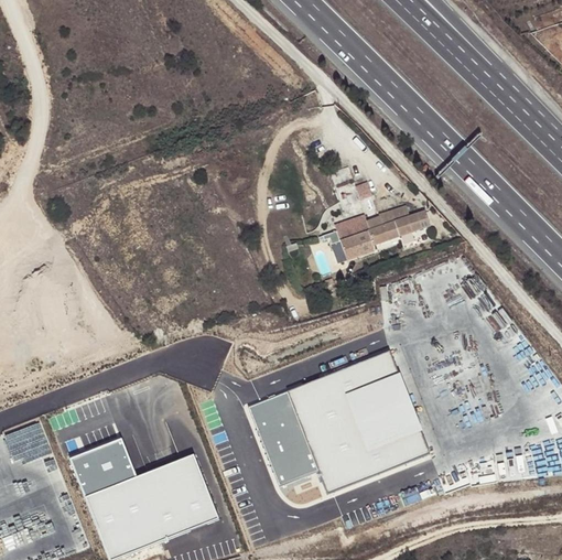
[(334,238),(337,237),(343,251),(345,257),(371,247),(370,243),(428,222),(422,207),(407,212),(404,204),(403,202),(377,211),(365,215),(361,207),(353,183),(346,163),(328,170),(344,214),(327,219),(334,238)]
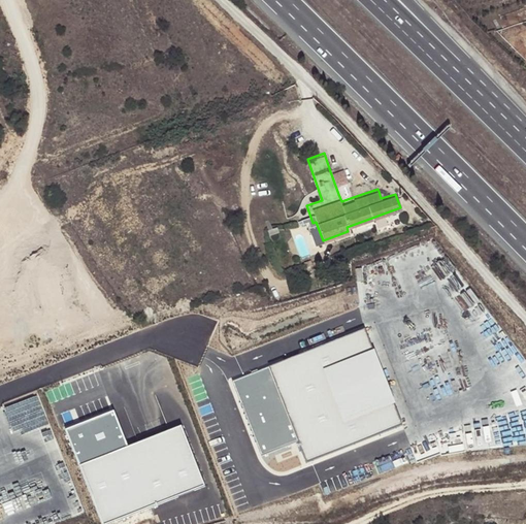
[(338,194),(341,201),(353,197),(341,167),(330,171),(338,194)]
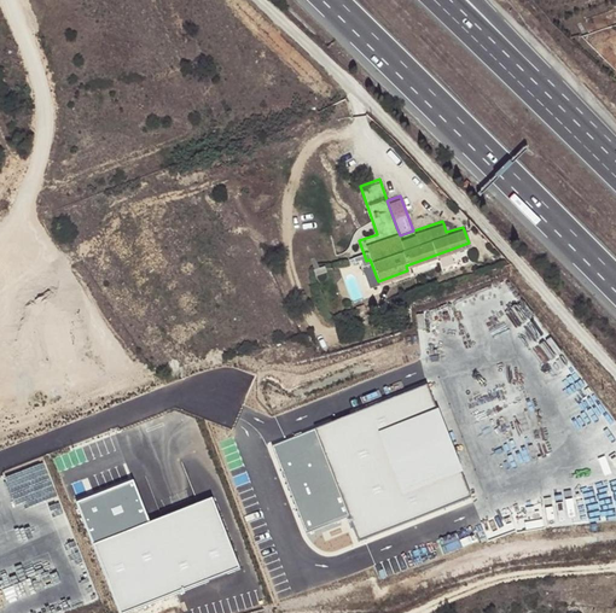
[(359,263),(366,286),(378,281),(376,275),(370,260),(366,261),(359,263)]
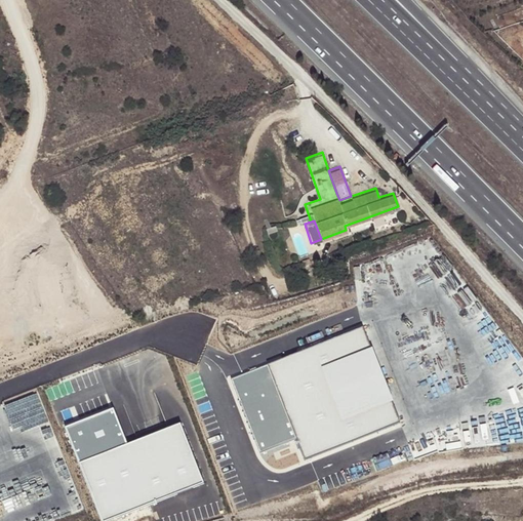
[(362,326),(232,378),(260,449),(294,436),(303,456),(399,418),(362,326)]
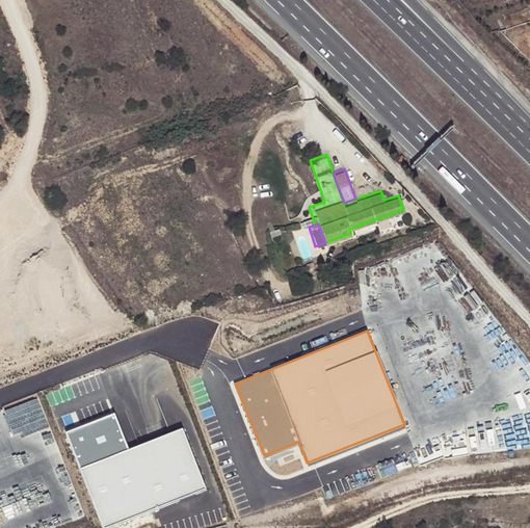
[(115,415),(68,432),(103,527),(105,527),(207,490),(184,430),(129,451),(115,415)]
